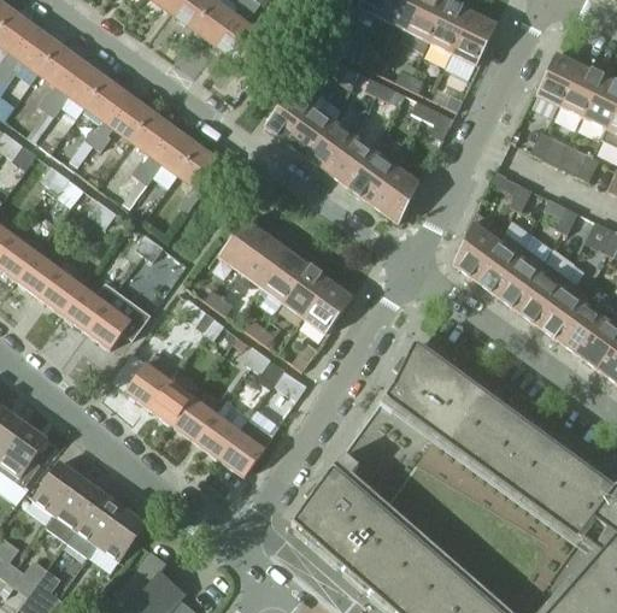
[(151,0),(169,13),(178,0),(151,0)]
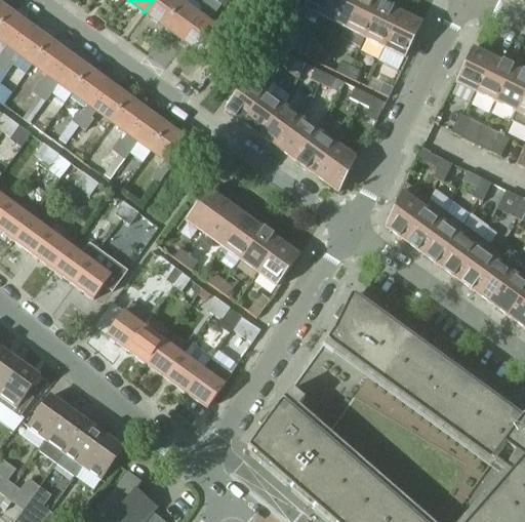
[(152,0),(144,11),(164,26),(180,3),(176,0),(152,0)]
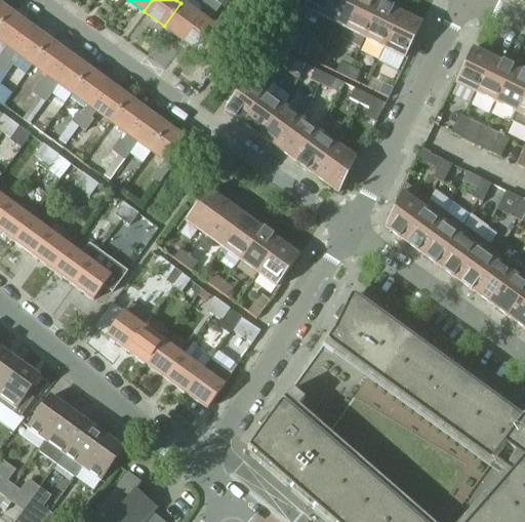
[(183,0),(180,3),(164,26),(184,40),(212,0),(202,0),(200,3),(195,0),(183,0)]
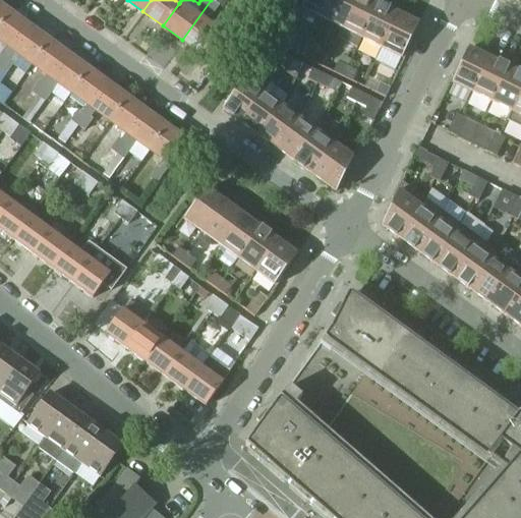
[(211,0),(182,40),(203,55),(219,32),(204,21),(204,20),(209,13),(211,14),(218,4),(219,3),(214,0),(211,0)]
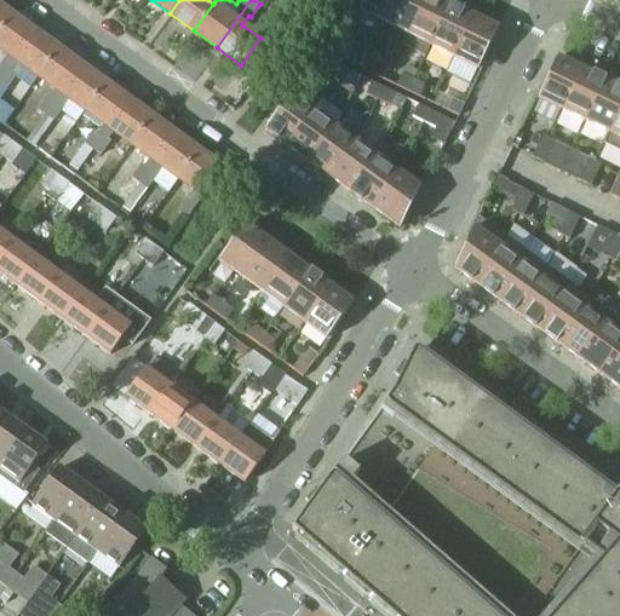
[(355,10),(350,21),(377,34),(383,21),(392,0),(360,0),(356,7),(355,10)]
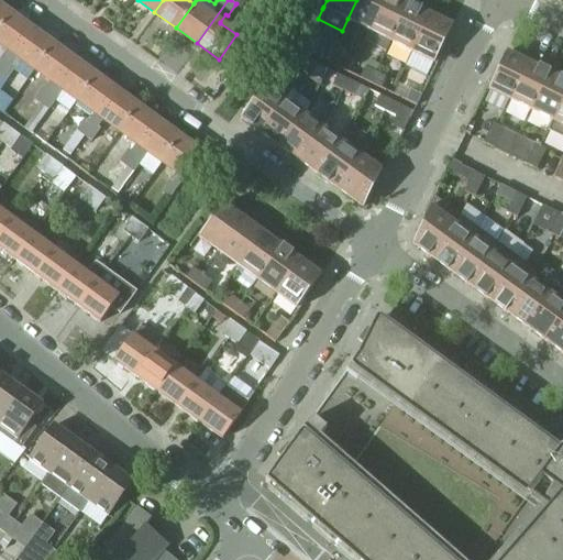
[(356,0),(348,19),(370,29),(384,0),(356,0)]
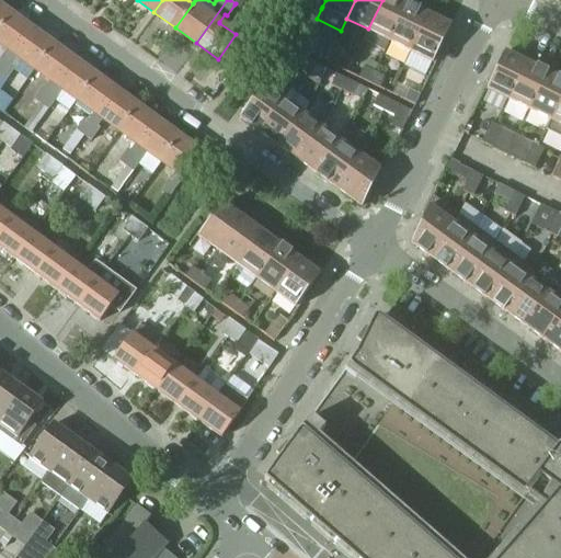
[(382,0),(368,29),(364,38),(385,48),(389,40),(408,2),(405,1),(403,0),(382,0)]
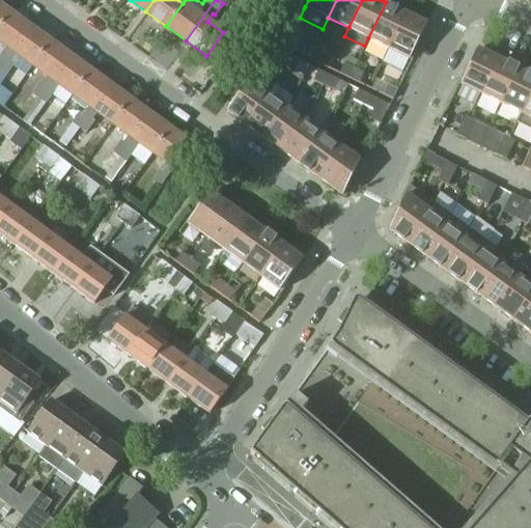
[(386,2),(368,37),(389,47),(406,12),(403,11),(389,4),(386,2)]
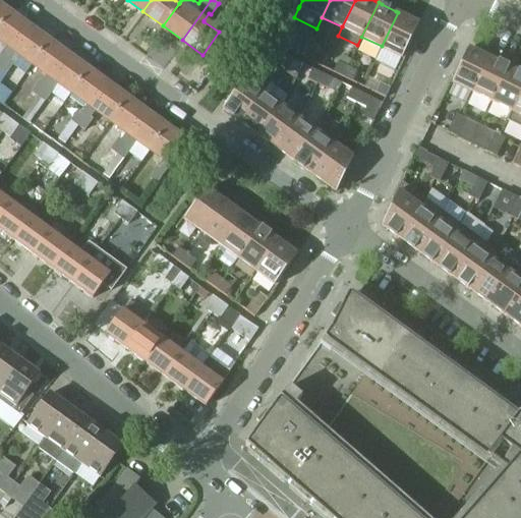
[(0,23),(9,11),(0,4),(0,23)]
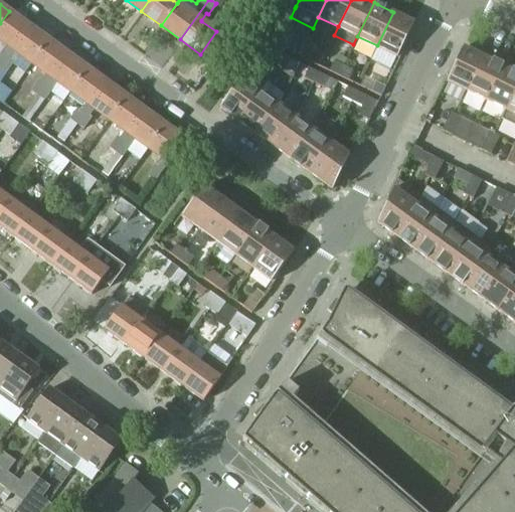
[(290,11),(276,4),(268,19),(282,26),(290,11)]
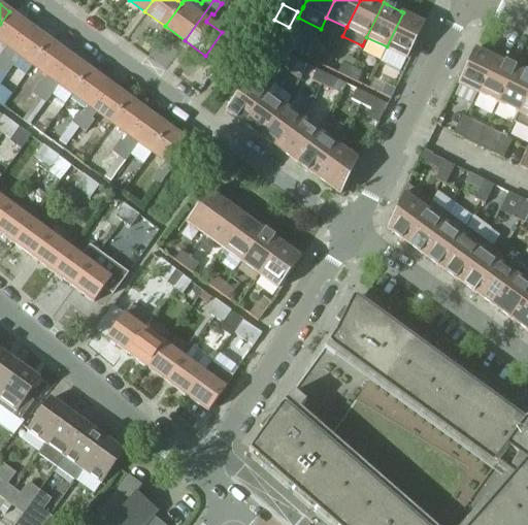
[(9,11),(0,24),(0,39),(7,45),(1,51),(0,52),(0,66),(7,56),(12,48),(30,26),(9,11)]
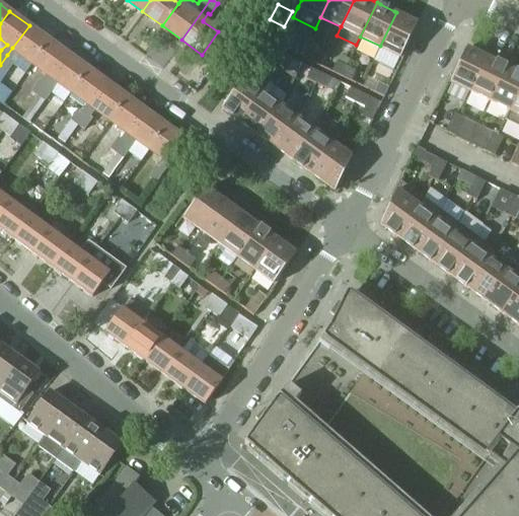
[(380,46),(374,59),(392,68),(399,55),(402,57),(408,47),(405,46),(412,32),(417,22),(417,21),(400,13),(396,12),(380,46)]
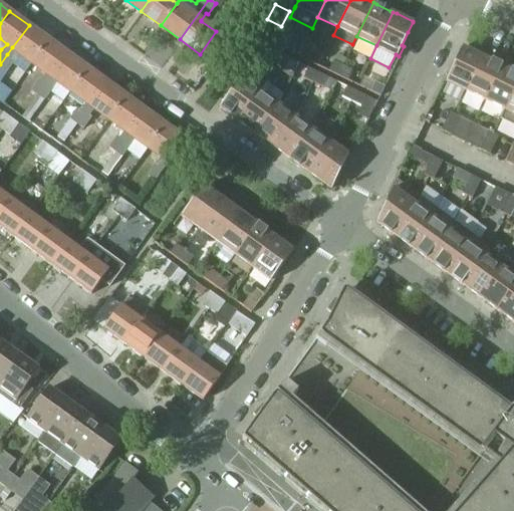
[(29,25),(12,47),(17,51),(32,62),(48,39),(29,25)]
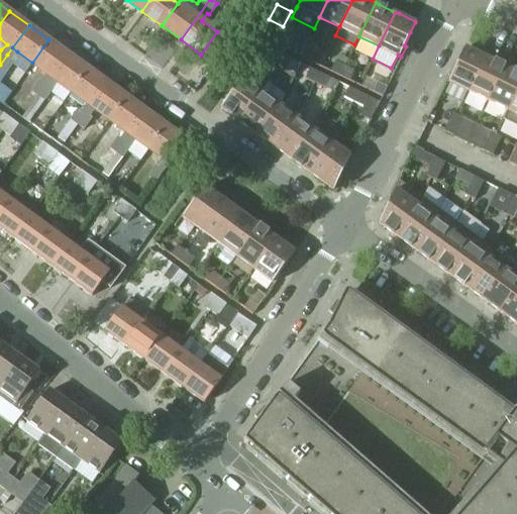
[(48,39),(32,63),(47,73),(52,77),(68,54),(48,39)]
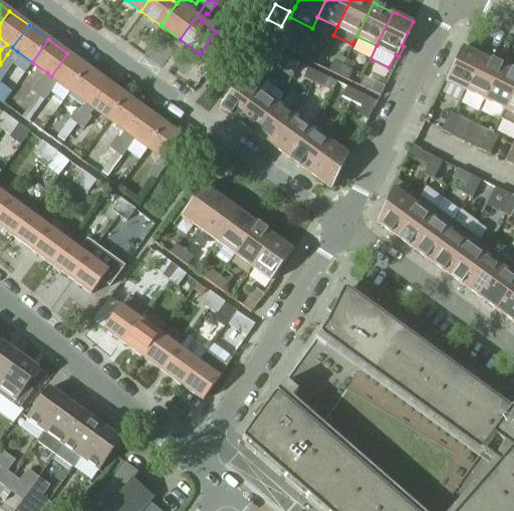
[(289,50),(299,55),(304,45),(294,40),(289,50)]
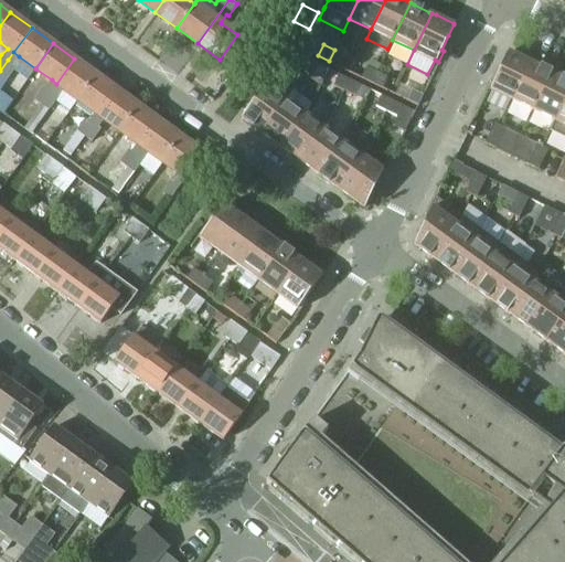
[(345,55),(334,50),(329,61),(340,65),(345,55)]
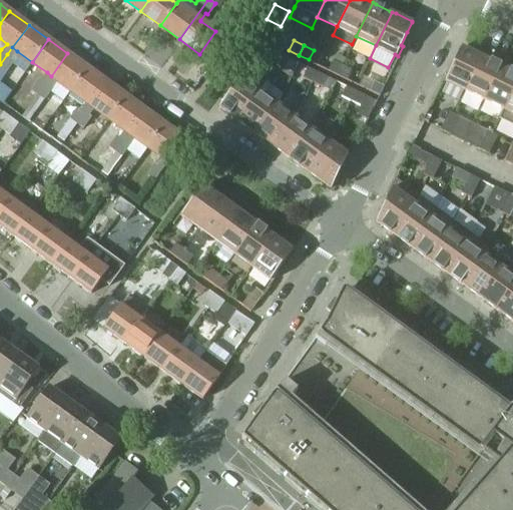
[(280,52),(270,47),(265,57),(275,62),(280,52)]
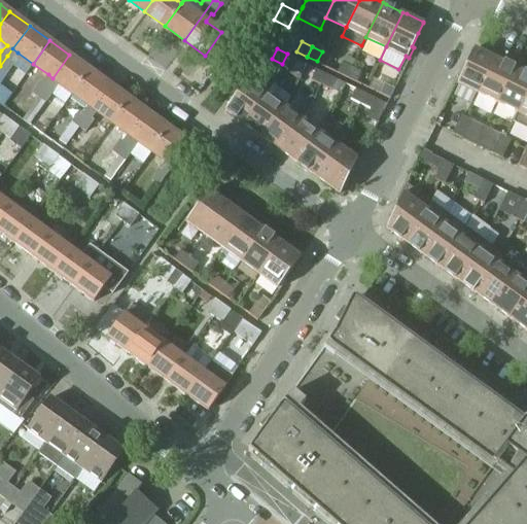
[(455,80),(478,92),(495,58),(491,56),(490,57),(473,48),(469,58),(468,58),(462,71),(460,70),(455,80)]
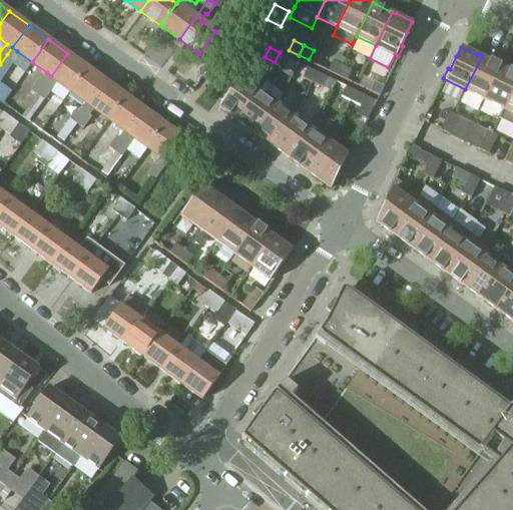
[(289,56),(280,52),(275,62),(285,66),(289,56)]
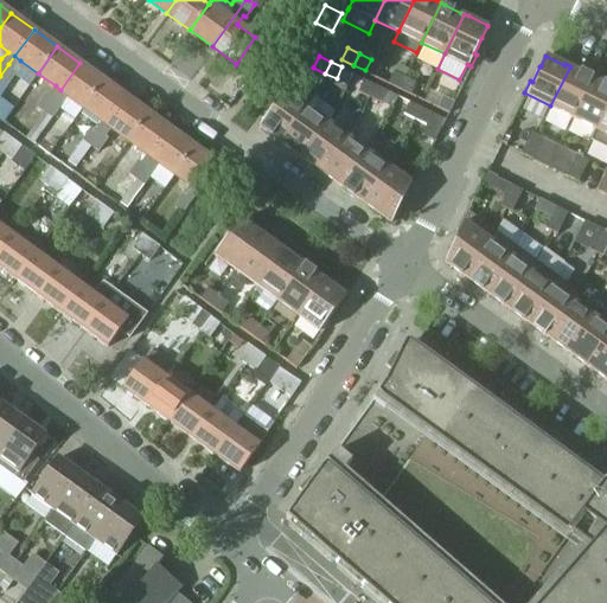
[(55,97),(45,110),(51,114),(52,116),(62,103),(66,94),(84,107),(103,79),(88,69),(80,63),(61,90),(55,97)]
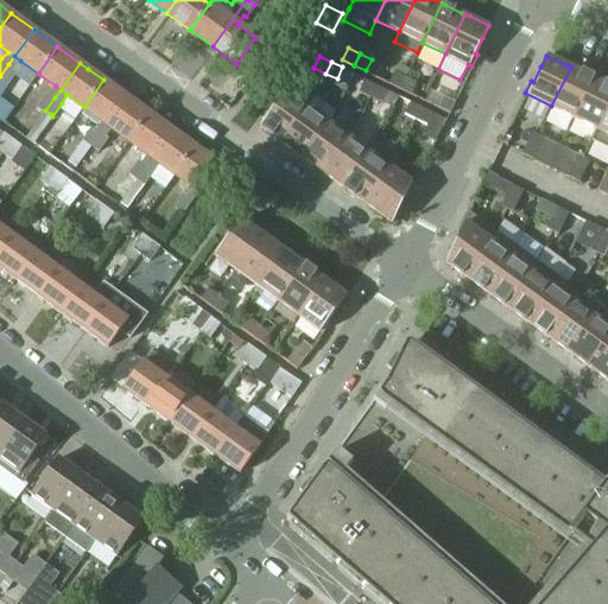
[(8,64),(0,76),(0,77),(7,83),(17,70),(8,64)]
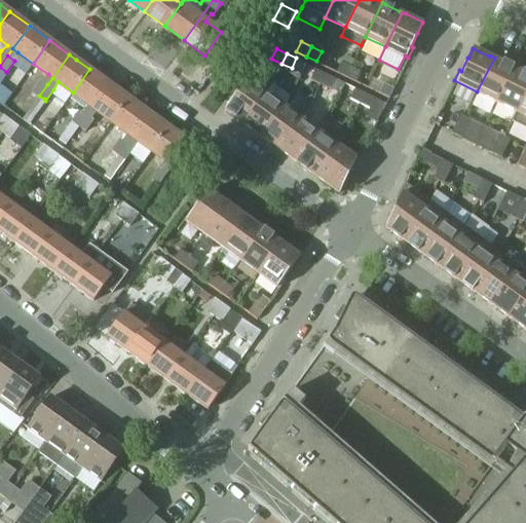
[(495,58),(494,58),(477,91),(497,102),(515,67),(511,65),(510,67),(495,60),(495,58)]
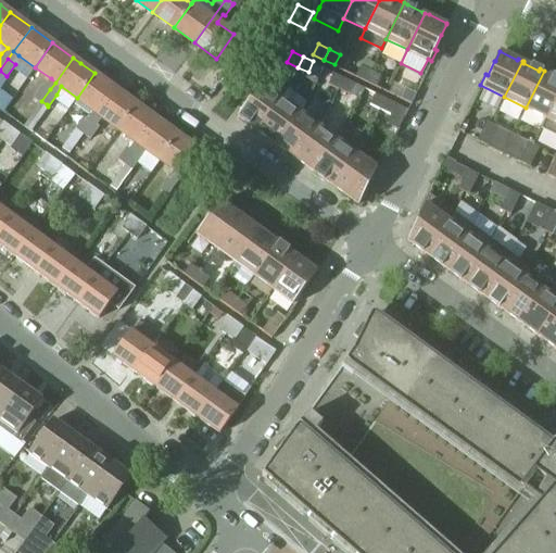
[(355,75),(366,80),(371,70),(361,64),(355,75)]
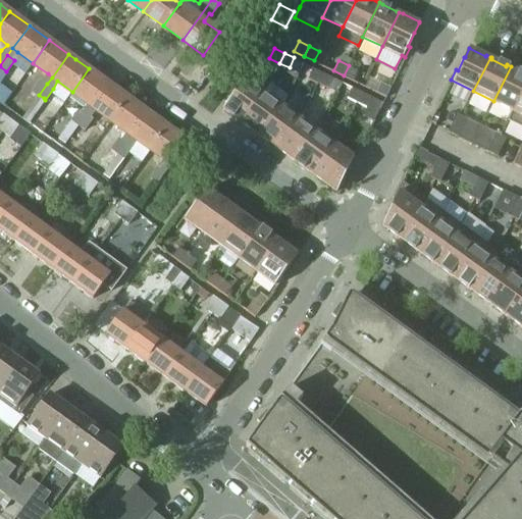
[(358,69),(349,65),(344,75),(354,80),(358,69)]
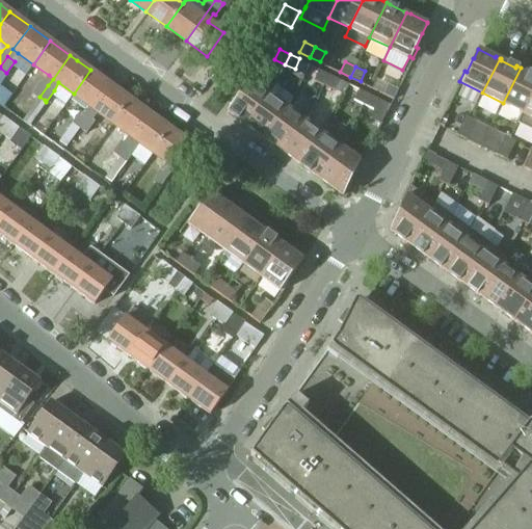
[(522,69),(521,68),(503,103),(522,112),(523,112),(531,94),(531,75),(521,70),(522,69)]
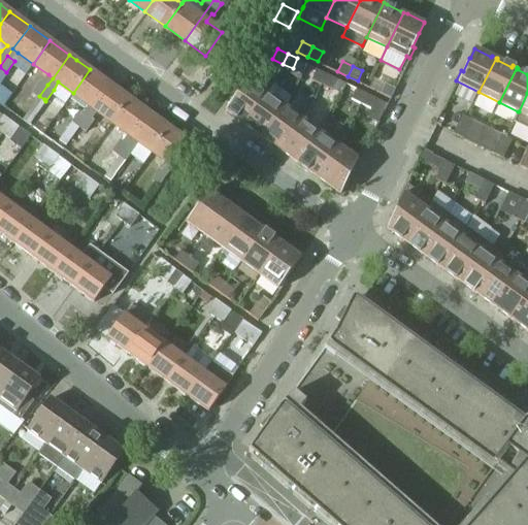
[(327,72),(317,68),(311,77),(322,83),(327,72)]
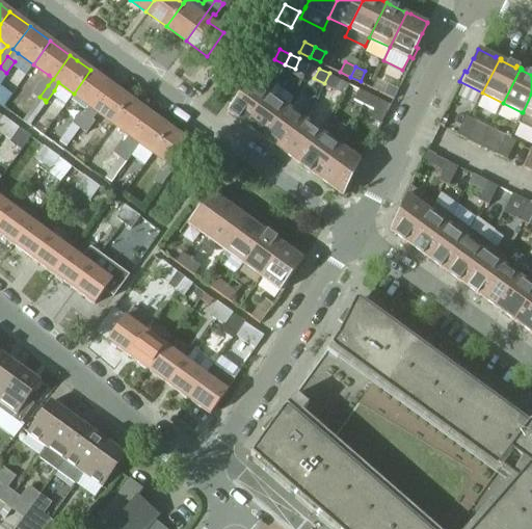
[(90,70),(74,94),(88,104),(83,111),(88,114),(94,108),(110,85),(90,70)]
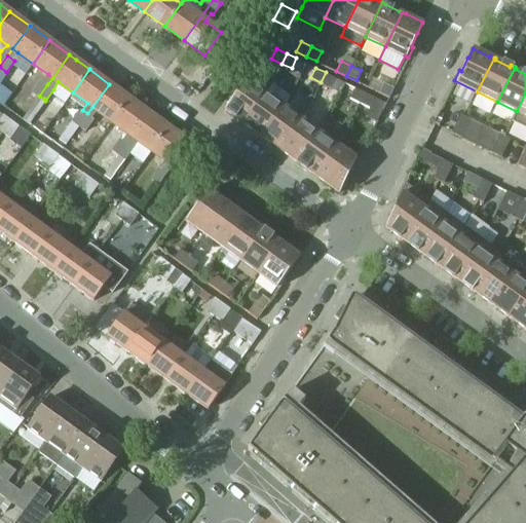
[(336,77),(326,72),(321,82),(331,87),(336,77)]
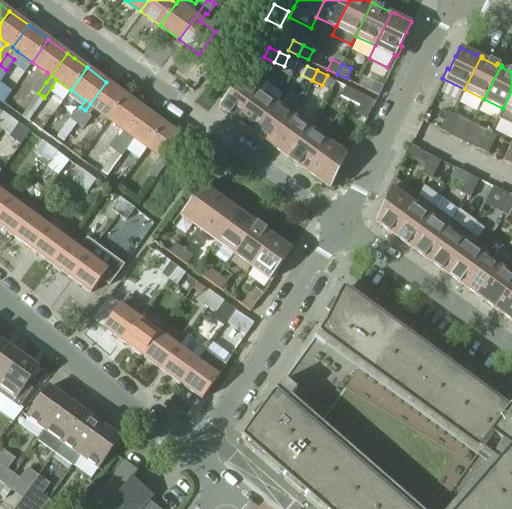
[(232,83),(234,85),(225,97),(219,105),(236,117),(235,118),(236,119),(258,89),(238,74),(232,83)]
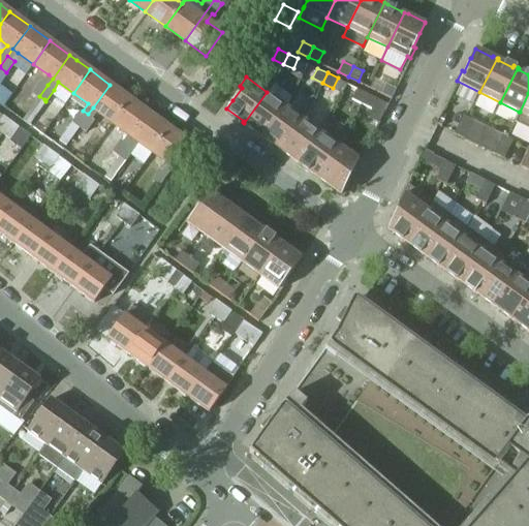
[(40,80),(32,91),(38,95),(39,96),(48,85),(40,80)]
